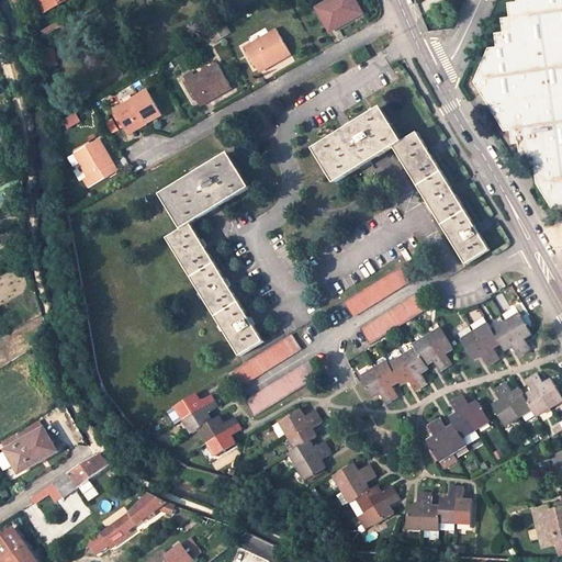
[(43,12),(47,11),(42,0),(37,2),(43,12)]
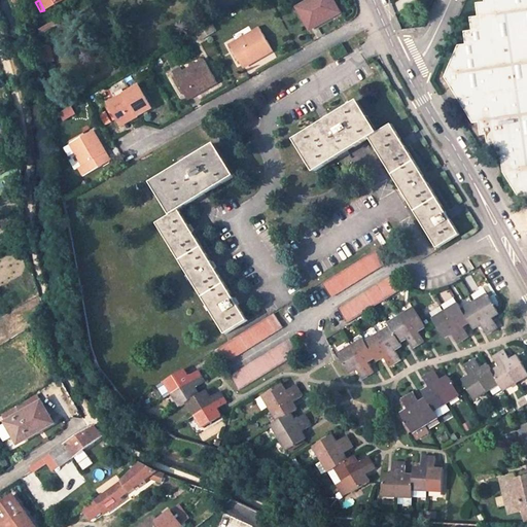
[(38,0),(39,0),(44,10),(62,0),(38,0)]
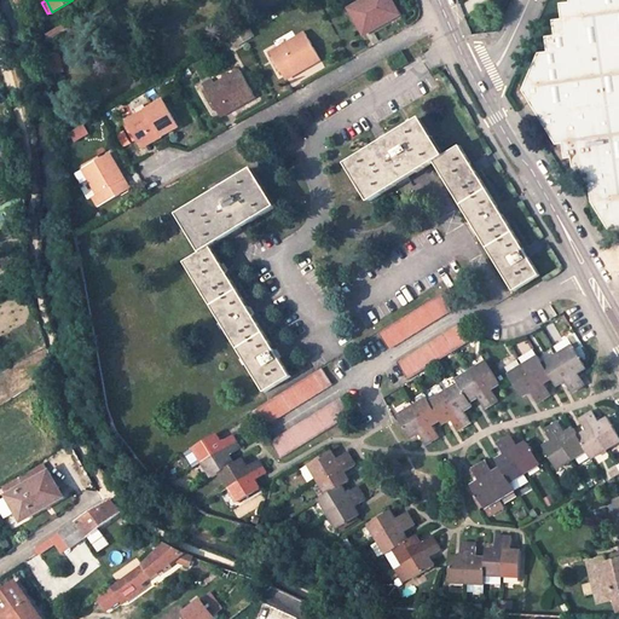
[(362,0),(347,9),(360,30),(369,25),(371,29),(398,15),(388,0),(362,0)]
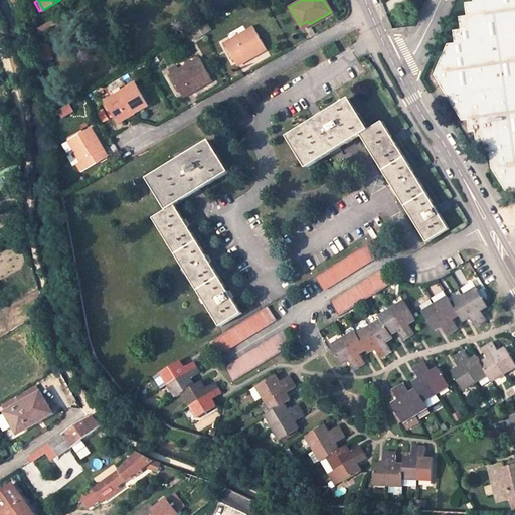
[(507,192),(514,190),(514,0),(473,0),(474,2),(466,3),(467,16),(459,17),(461,29),(454,30),(455,43),(449,44),(435,76),(463,121),(468,120),(470,132),(475,132),(477,144),(483,143),(485,156),(490,156),(492,168),(507,192)]
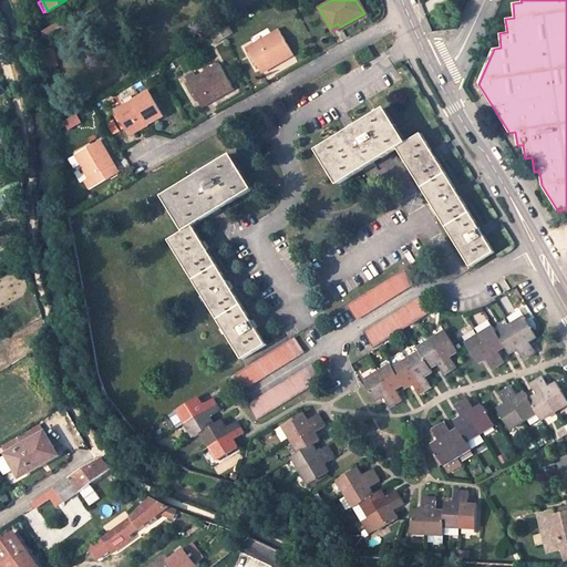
[(214,34),(217,41),(223,38),(230,33),(226,27),(219,31),(214,34)]
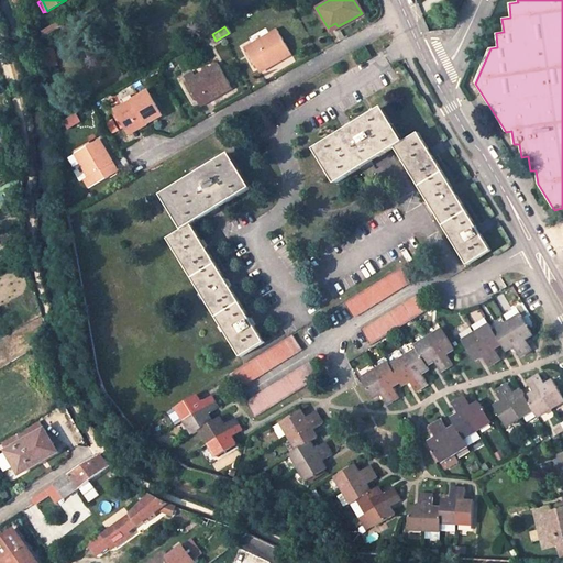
[(245,48),(256,68),(265,63),(267,67),(290,54),(277,30),(245,48)]
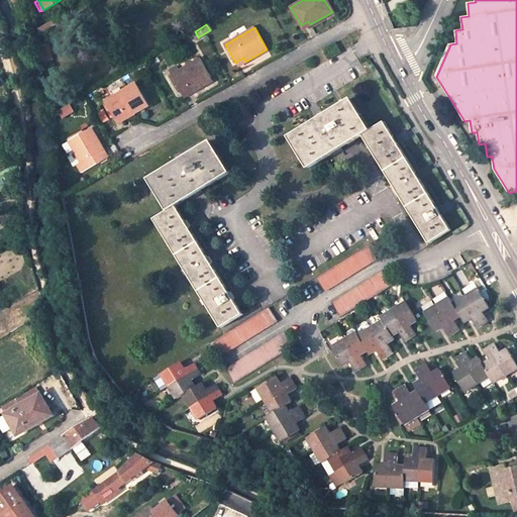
[(39,63),(52,60),(44,30),(32,36),(36,45),(39,63)]
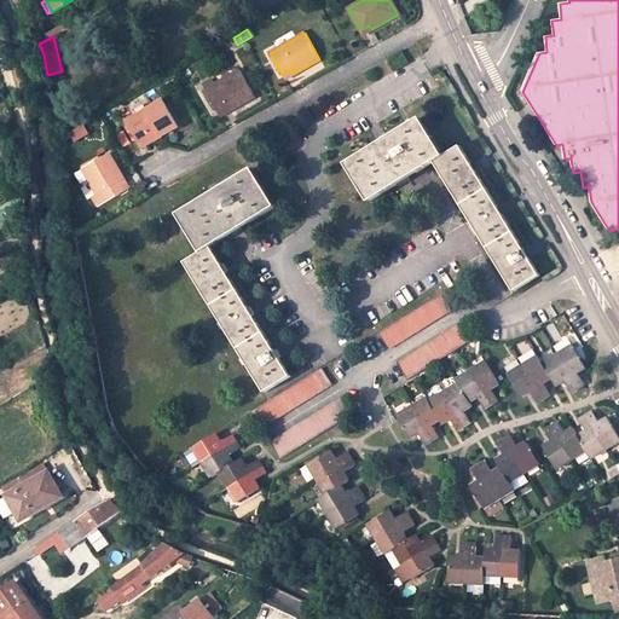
[(392,58),(398,68),(408,62),(401,52),(392,58)]
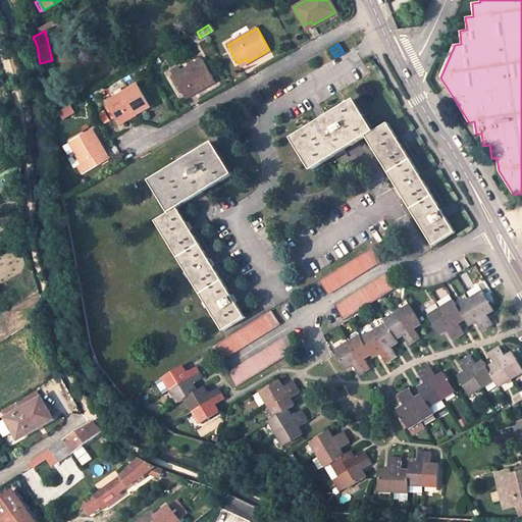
[(192,92),(193,94),(214,81),(202,59),(179,71),(177,67),(169,71),(171,76),(169,77),(178,93),(180,92),(183,96),(192,92)]
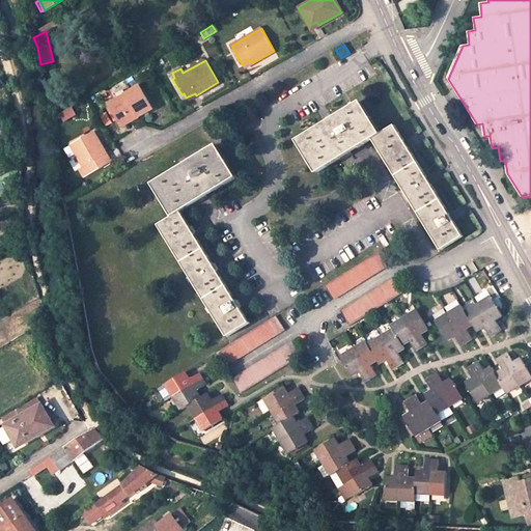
[(128,118),(130,121),(151,109),(138,86),(108,104),(119,123),(128,118)]
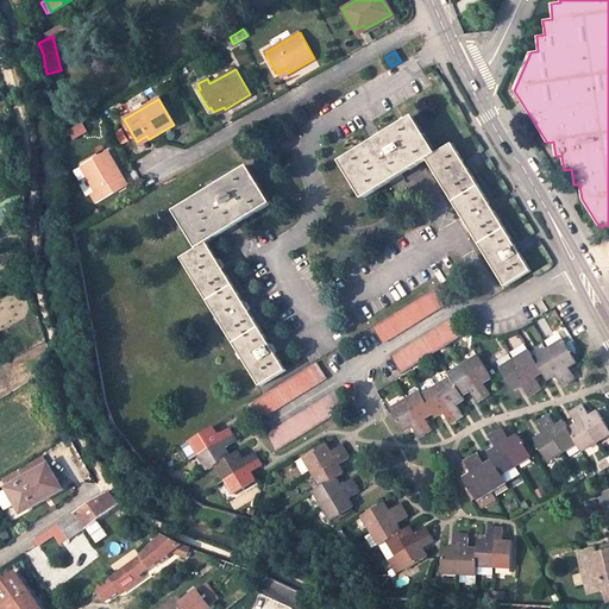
[(55,118),(57,137),(74,127),(73,114),(55,118)]
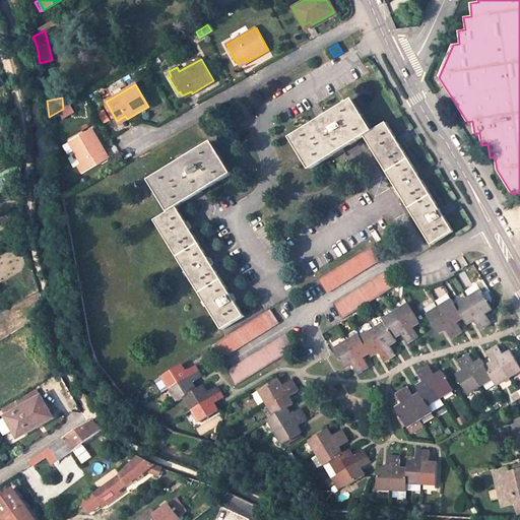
[(289,137),(310,170),(332,155),(365,136),(373,131),(352,99),(289,137)]
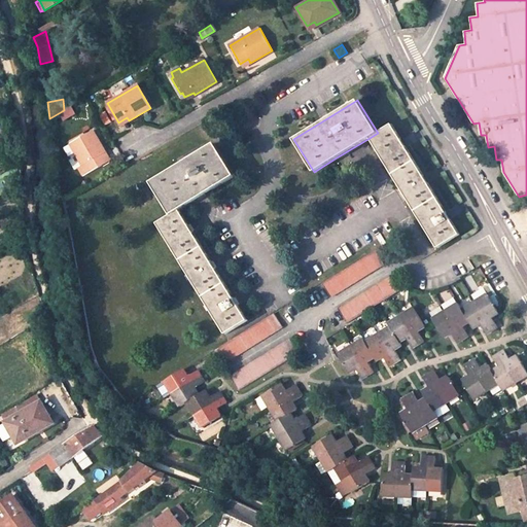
[(370,138),(437,248),(459,235),(391,124),(378,133),(370,138)]
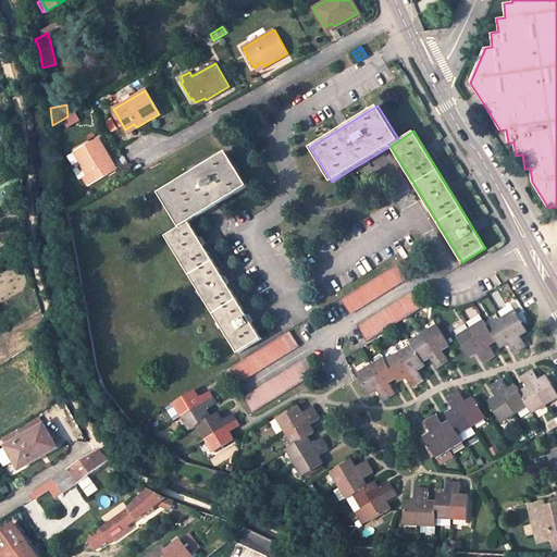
[(101,166),(110,161),(97,138),(73,152),(86,174),(82,177),(87,186),(107,175),(101,166)]
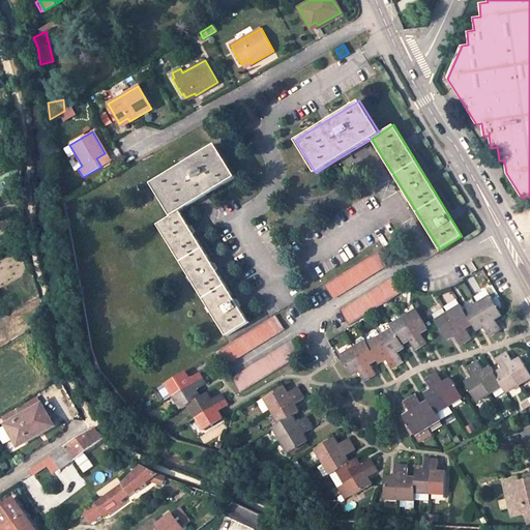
[(189,205),(206,195),(236,177),(216,144),(151,183),(172,216),(179,211),(189,205)]
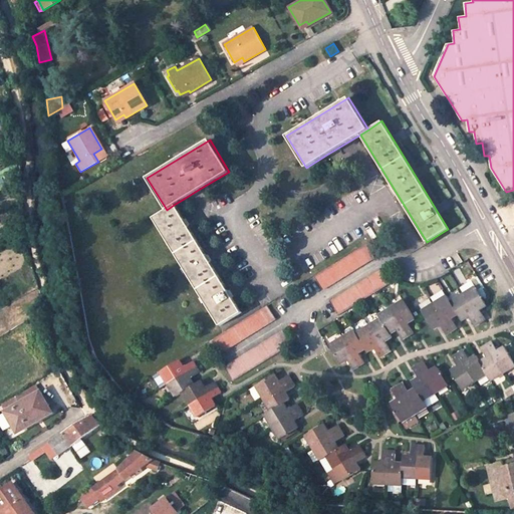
[(220,325),(241,312),(174,205),(167,210),(153,218),(220,325)]
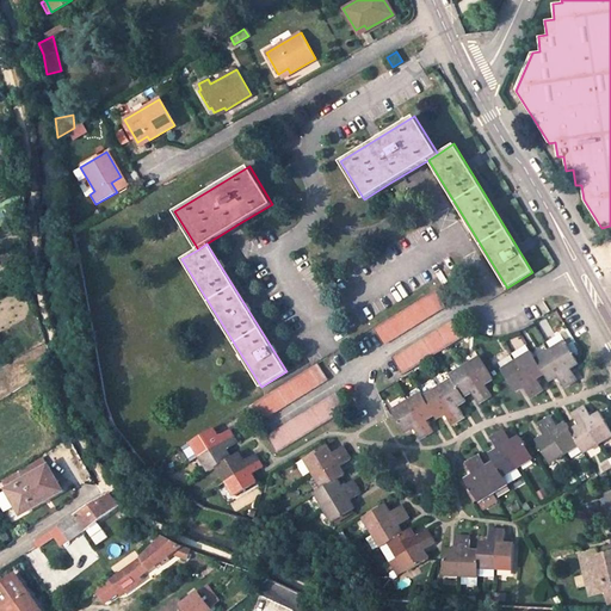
[(439,288),(434,290),(442,301),(445,298),(439,288)]
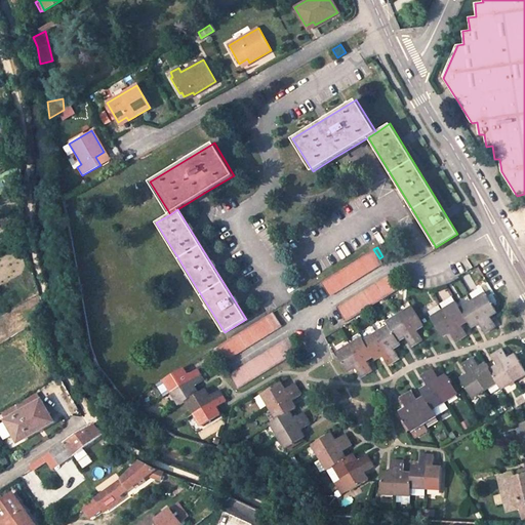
[(381,263),(379,258),(373,249),(320,283),(328,295),(381,263)]
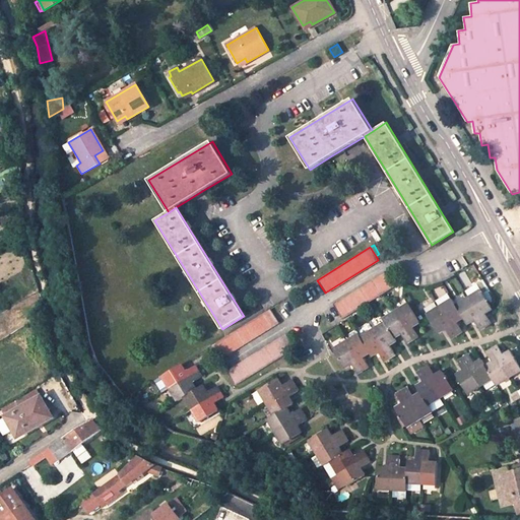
[(341,319),(394,286),(386,273),(333,306),(341,319)]
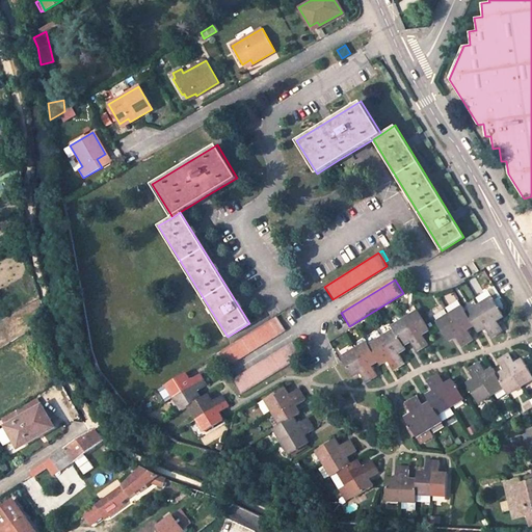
[(479,304),(491,297),(486,291),(475,297),(479,304)]
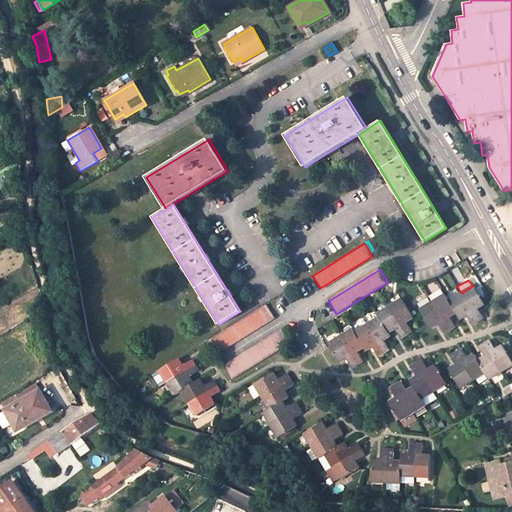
[(477,308),(484,304),(473,286),(461,293),(448,301),(455,313),(459,319),(466,315),(472,324),(483,318),(477,308)]
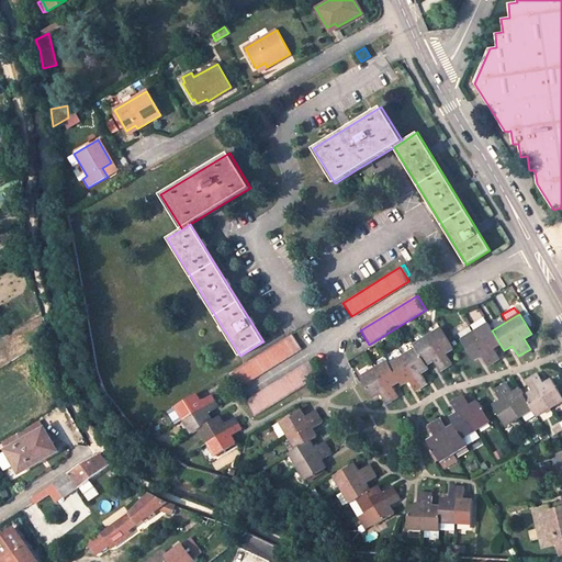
[(483,318),(471,326),(474,332),(486,324),(483,318)]
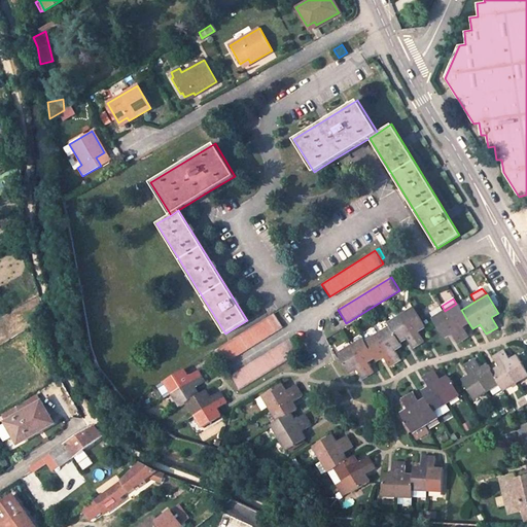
[(445,311),(435,317),(431,319),(443,338),(451,334),(457,343),(467,336),(462,326),(468,322),(461,310),(457,304),(456,304),(445,311)]
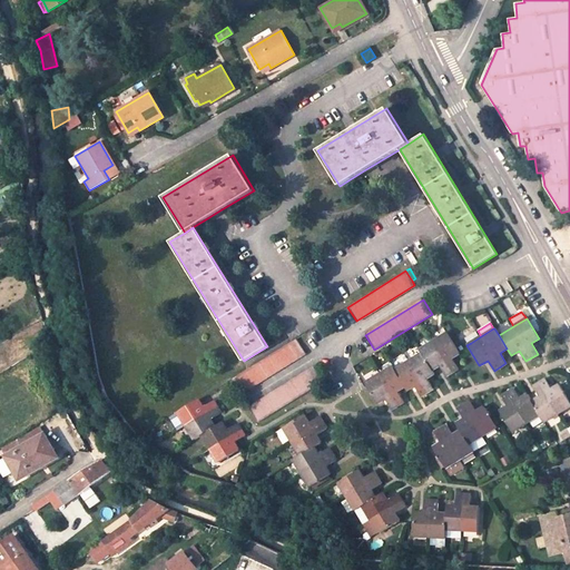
[(481,336),(478,331),(477,331),(467,336),(471,343),(481,336)]
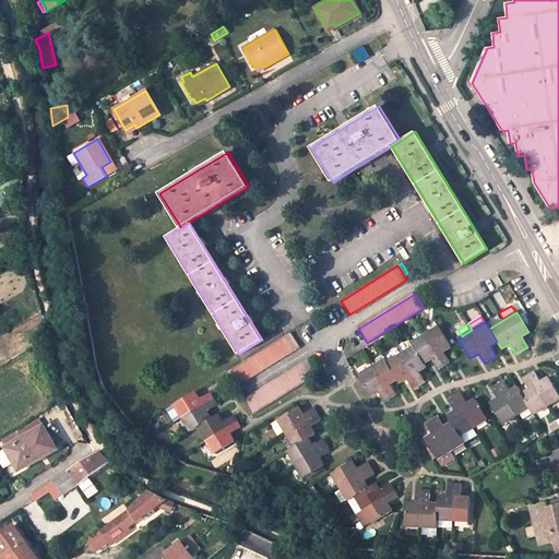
[(443,352),(450,347),(438,326),(412,343),(413,346),(424,364),(430,359),(437,369),(449,361),(443,352)]
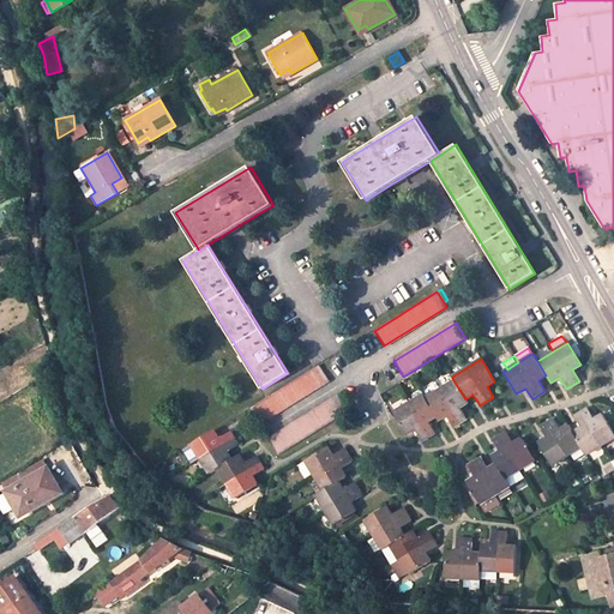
[(258,425),(327,381),(318,366),(314,368),(268,397),(248,409),(258,425)]
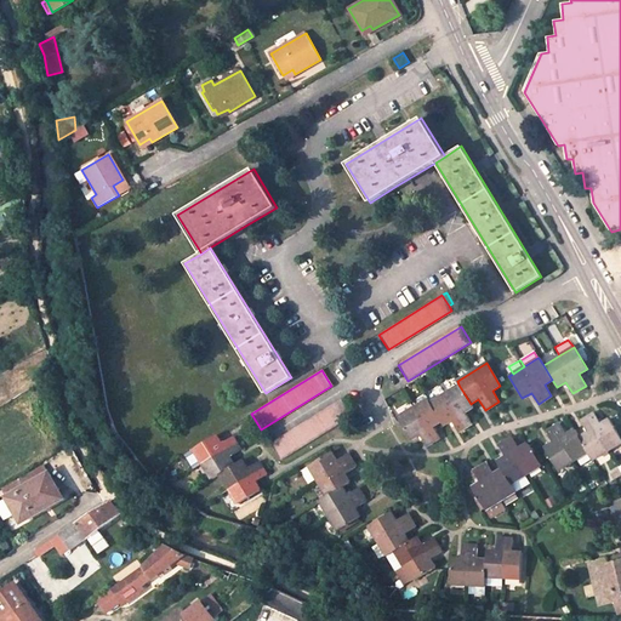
[(428,403),(440,422),(442,426),(451,420),(457,432),(472,423),(465,411),(472,406),(471,404),(459,385),(428,403)]
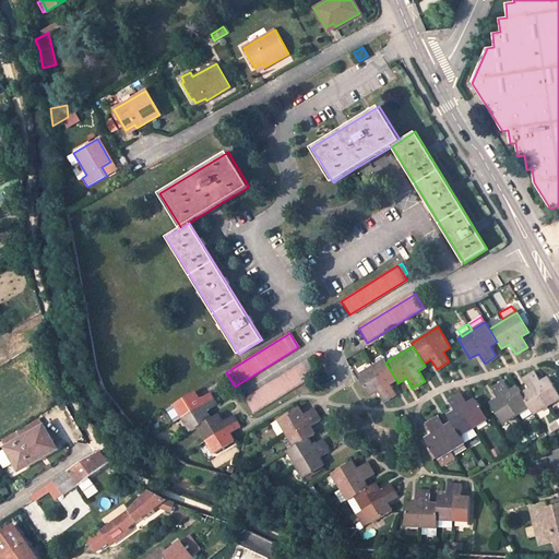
[(244,400),(252,414),(316,375),(310,367),(307,360),(244,400)]
